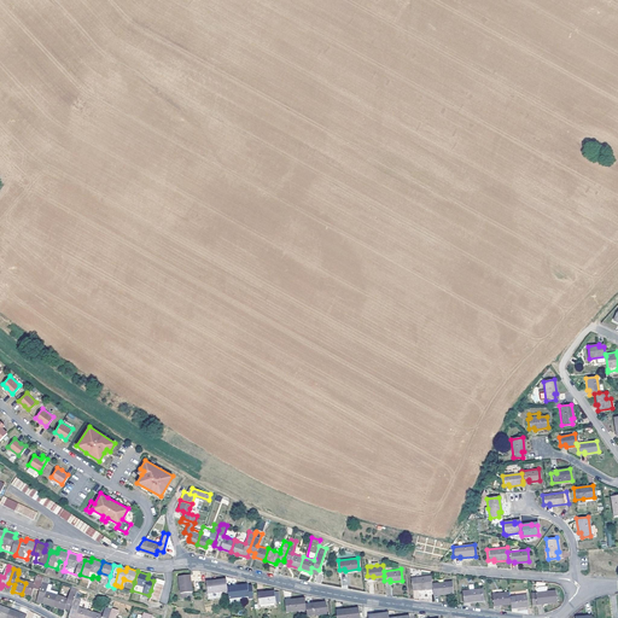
[(178,576),(180,590),(191,589),(190,579),(188,581),(187,578),(187,573),(178,576)]
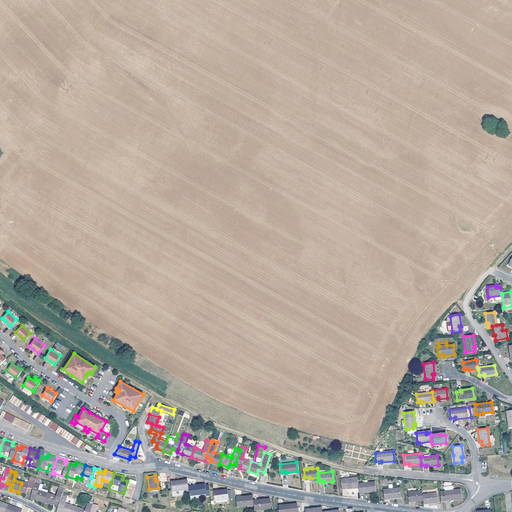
[(346,487),(358,486),(358,483),(357,476),(341,478),(341,486),(345,485),(346,487)]
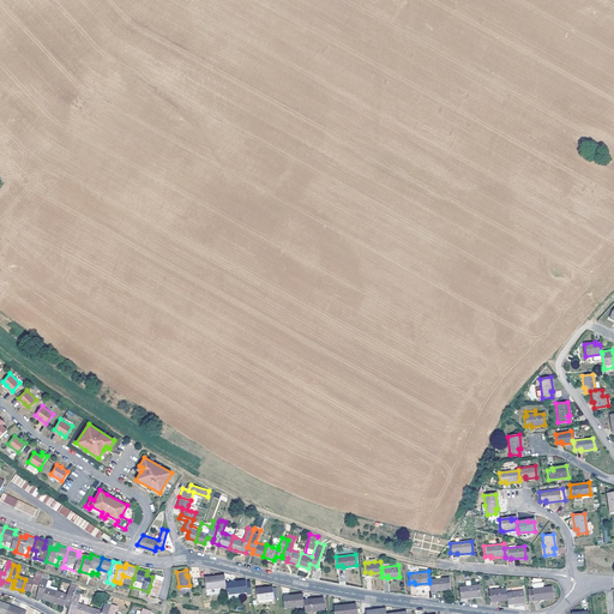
[(204,579),(205,584),(206,588),(226,585),(226,584),(224,582),(224,573),(211,576),(209,576),(210,578),(204,579)]
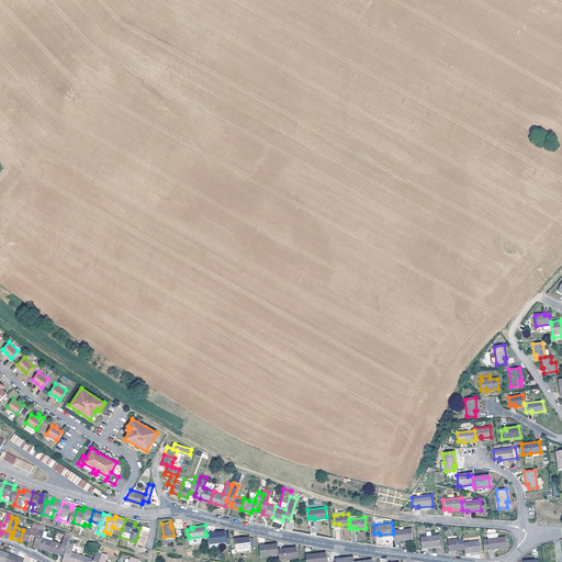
[(32,532),(23,530),(20,540),(29,542),(31,537),(35,539),(40,527),(34,526),(32,532)]
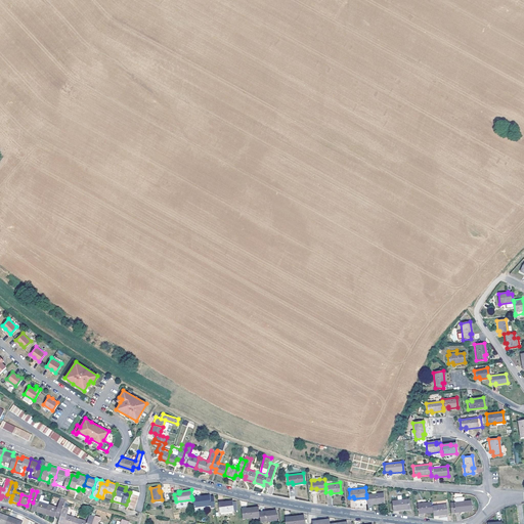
[(33,503),(31,511),(37,513),(45,516),(48,506),(39,504),(41,496),(40,496),(41,493),(37,491),(33,503)]
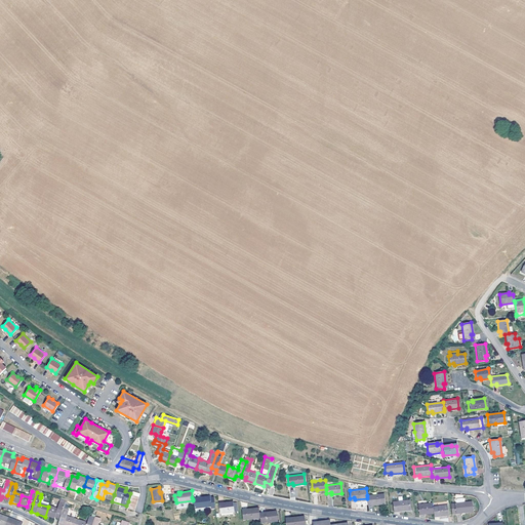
[(367,498),(368,503),(372,502),(372,505),(385,502),(384,493),(367,495),(367,498)]
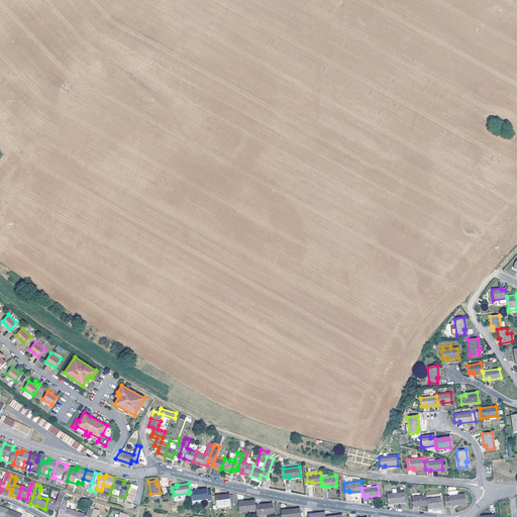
[(194,491),(190,492),(190,493),(190,498),(191,500),(207,498),(206,488),(194,489),(194,491)]
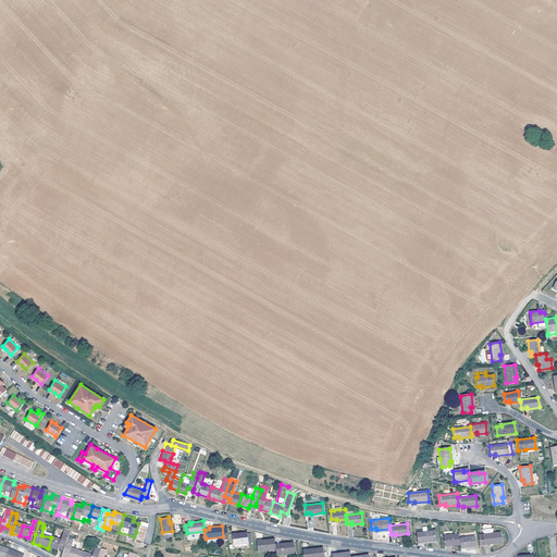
[(498,525),(482,528),(483,533),(478,534),(479,544),(484,544),(484,542),(489,542),(489,543),(500,542),(498,525)]
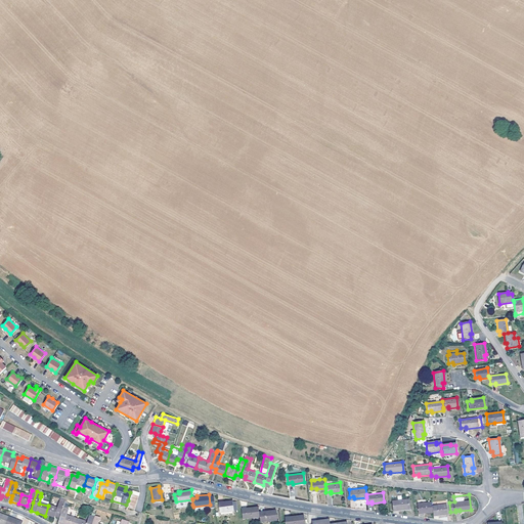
[(48,506),(49,504),(42,501),(43,497),(41,496),(39,504),(48,506)]
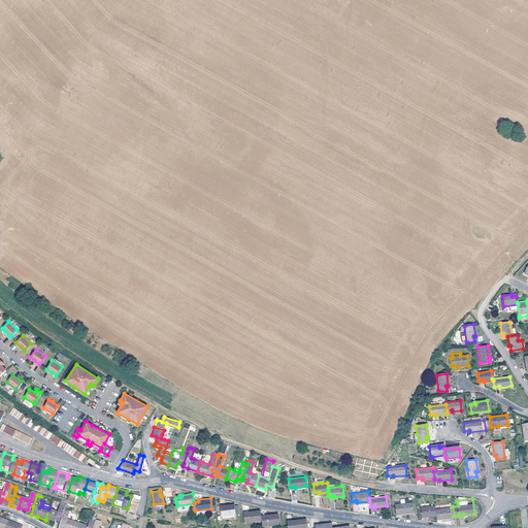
[(66,504),(62,502),(58,513),(48,509),(45,520),(55,522),(56,519),(61,521),(65,508),(66,504)]
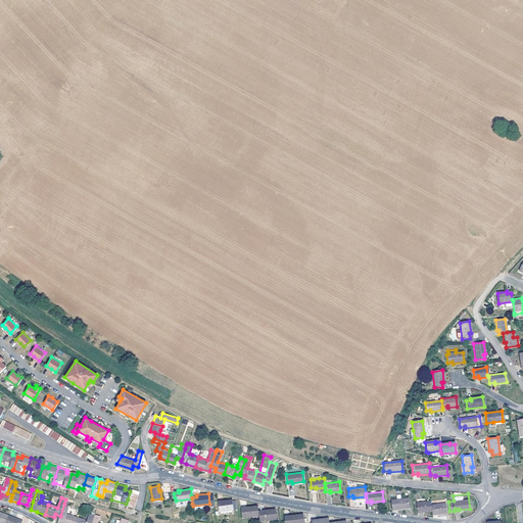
[(391,498),(392,508),(397,507),(397,509),(409,507),(408,497),(401,497),(395,498),(391,498)]
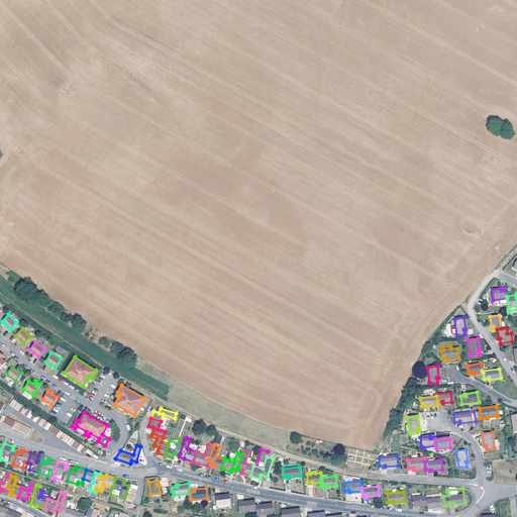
[(216,505),(217,505),(225,504),(230,503),(228,493),(219,494),(219,496),(215,497),(216,505)]
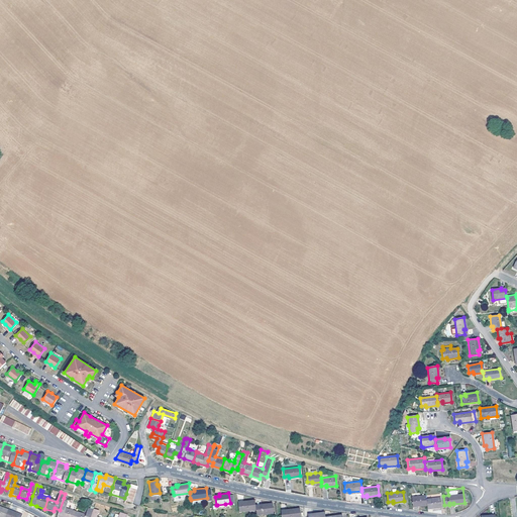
[(426,499),(425,495),(412,497),(412,504),(417,504),(417,506),(427,505),(426,499)]
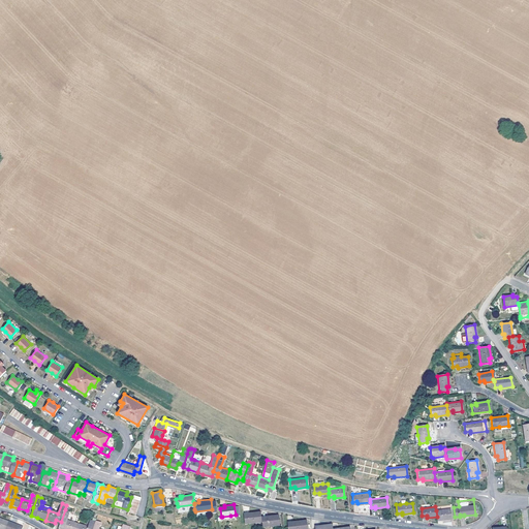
[(449,508),(436,510),(437,517),(437,518),(441,518),(442,520),(450,519),(449,508)]
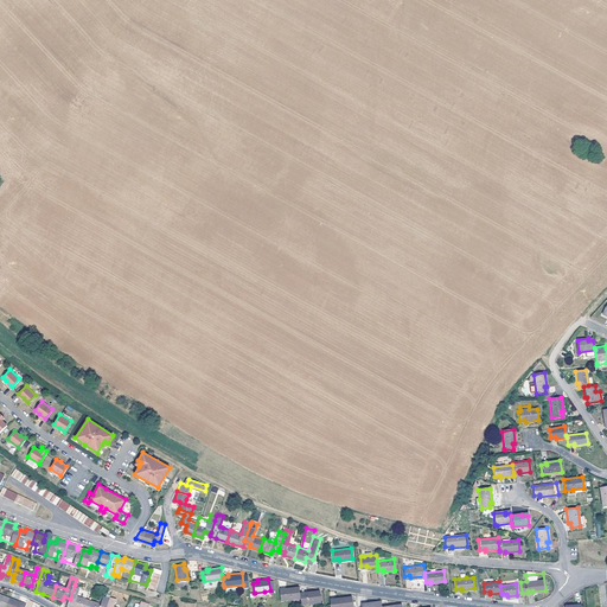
[(69,602),(68,606),(71,606),(88,606),(89,602),(77,599),(80,592),(78,590),(80,586),(75,585),(70,599),(69,602)]
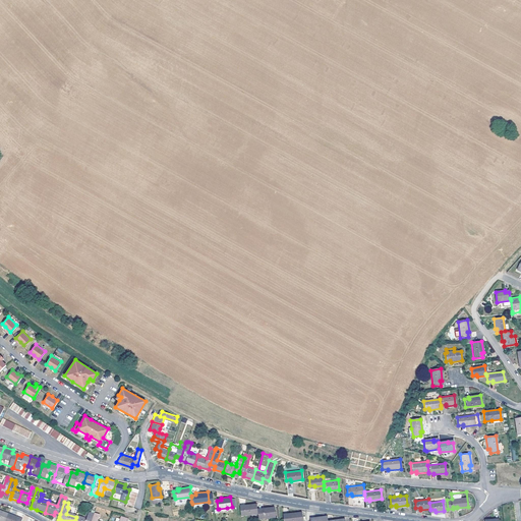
[(240,515),(257,513),(257,511),(256,509),(256,503),(244,505),(244,506),(239,507),(240,515)]
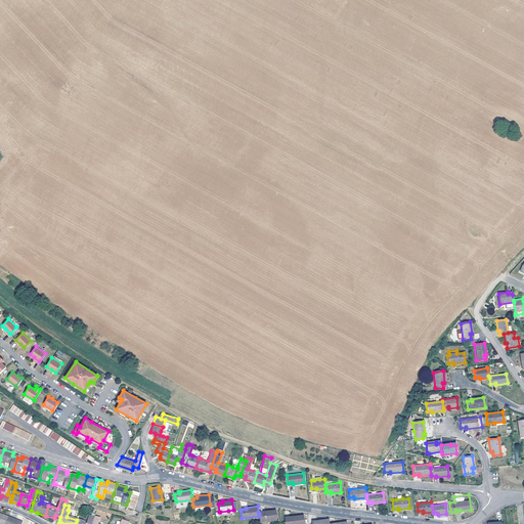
[(259,516),(260,521),(276,519),(275,510),(263,511),(263,513),(259,514),(259,516)]
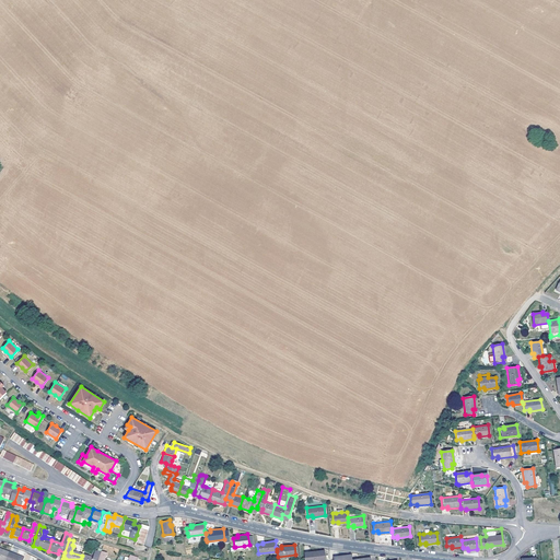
[(21,559),(22,559),(23,556),(15,552),(8,550),(3,559),(21,559)]
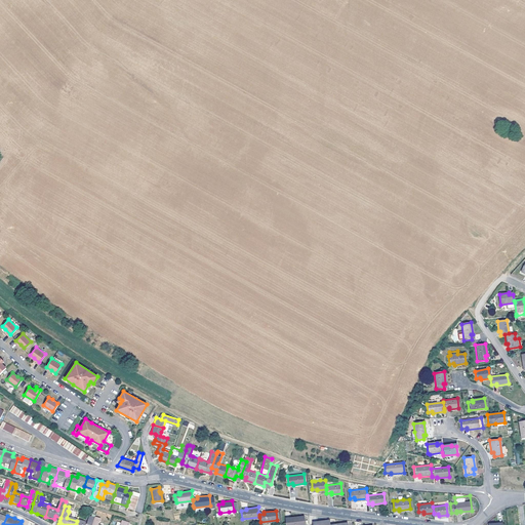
[(285,520),(285,524),(304,524),(303,516),(289,517),(289,519),(285,520)]
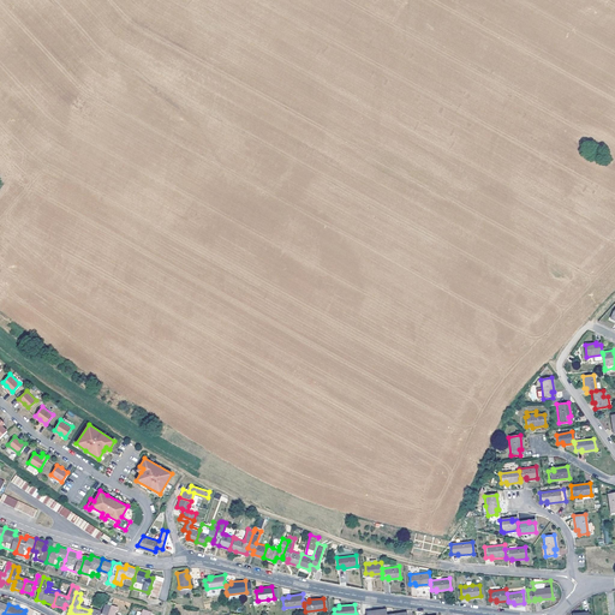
All buildings are outlined.
